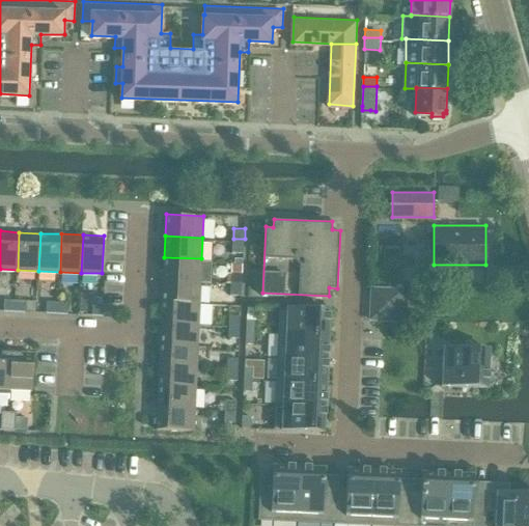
[(233,239),(232,250),(244,250),(245,239),(233,239)]
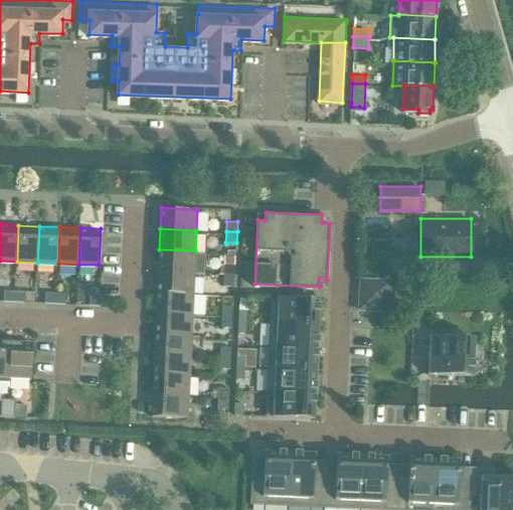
[(159,249),(158,271),(194,272),(204,273),(205,251),(195,250),(159,249)]
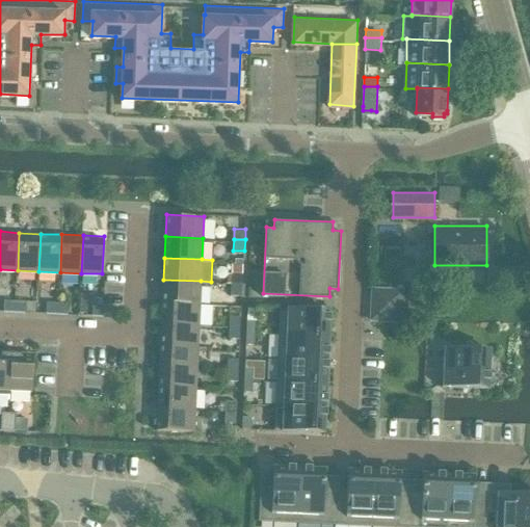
[(243,271),(244,261),(233,261),(232,270),(243,271)]
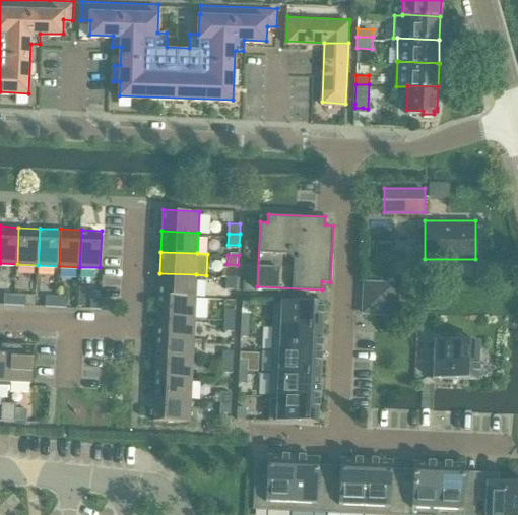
[(227,264),(227,276),(238,277),(238,265),(227,264)]
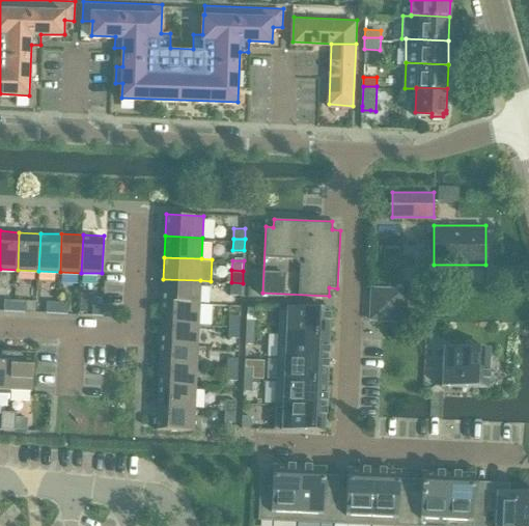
[(163,279),(162,300),(200,302),(200,280),(163,279)]
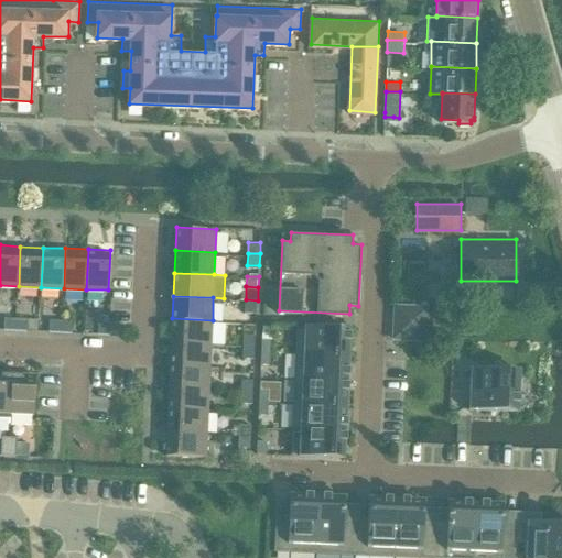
[(246,299),(245,309),(257,310),(258,301),(246,299)]
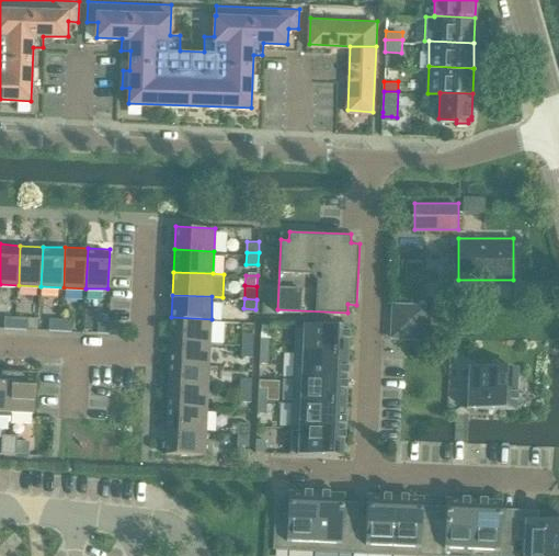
[(424,338),(426,302),(397,301),(395,337),(424,338)]
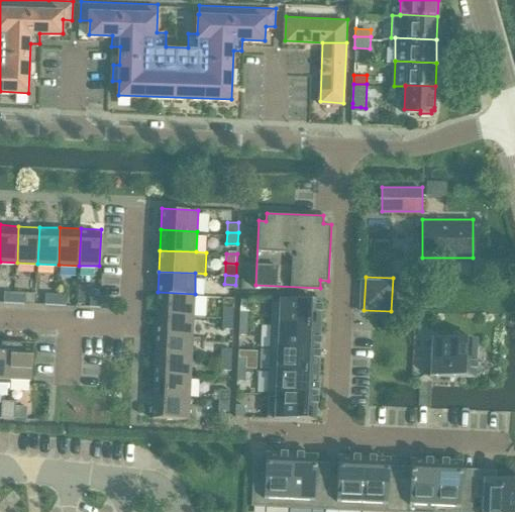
[(4,289),(4,300),(15,301),(16,290),(4,289)]
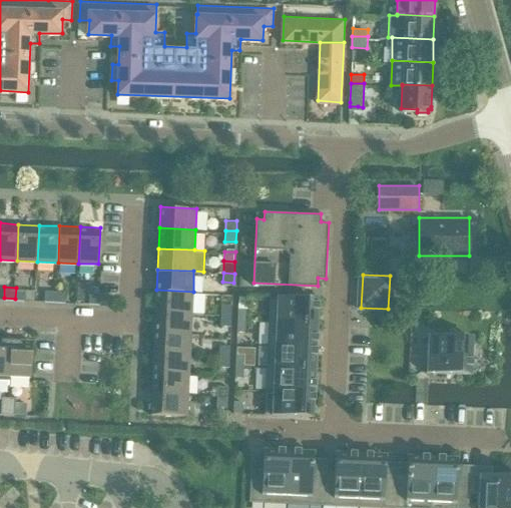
[(16,288),(15,299),(25,299),(25,288),(16,288)]
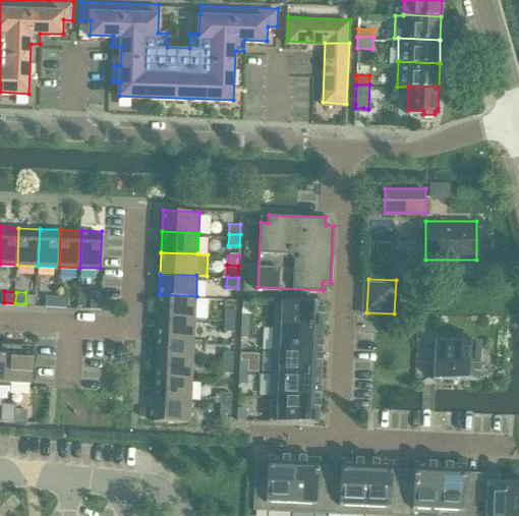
[(25,292),(25,303),(36,304),(37,293),(25,292)]
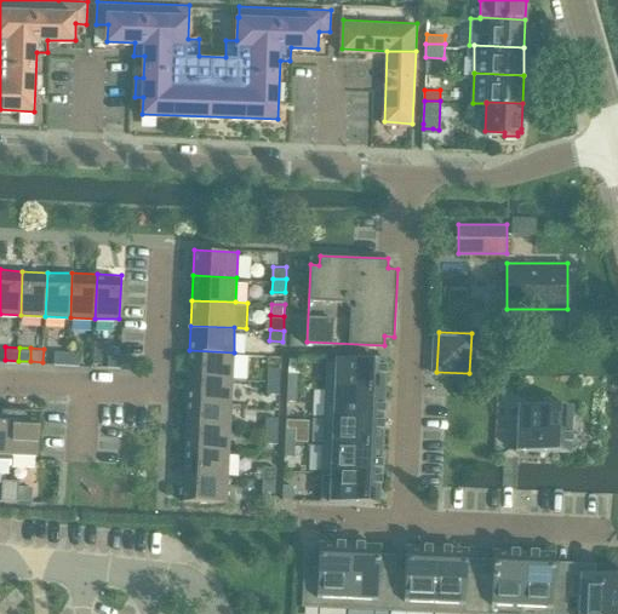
[(55,349),(55,362),(68,363),(68,350),(55,349)]
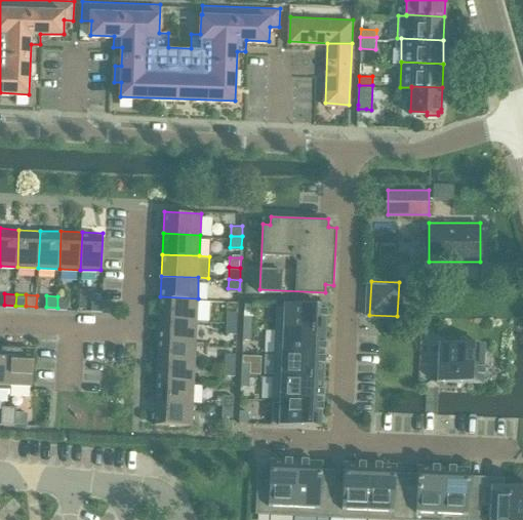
[(57,296),(57,308),(68,308),(68,296),(57,296)]
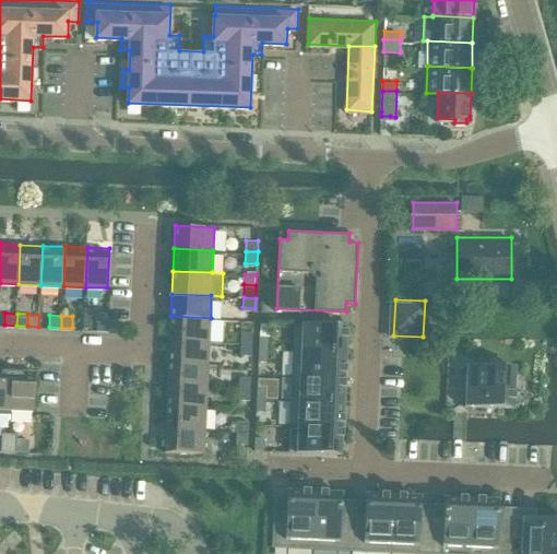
[(170,316),(169,339),(210,341),(211,318),(170,316)]
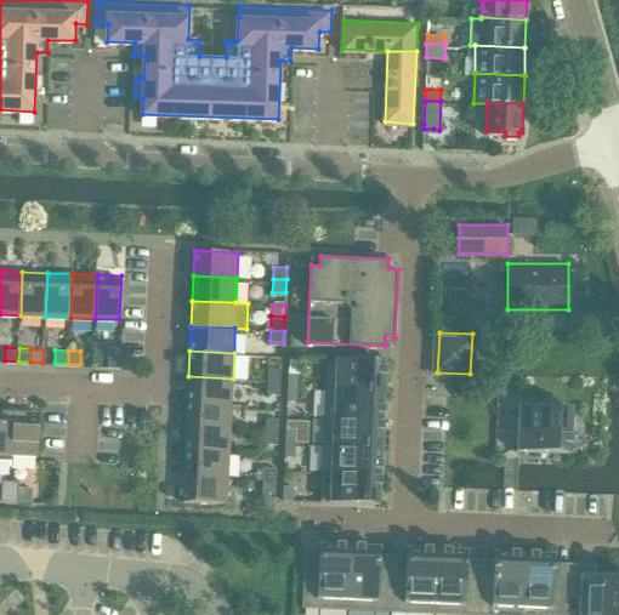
[(109,352),(108,365),(121,366),(121,363),(121,353),(119,353),(111,352),(109,352)]
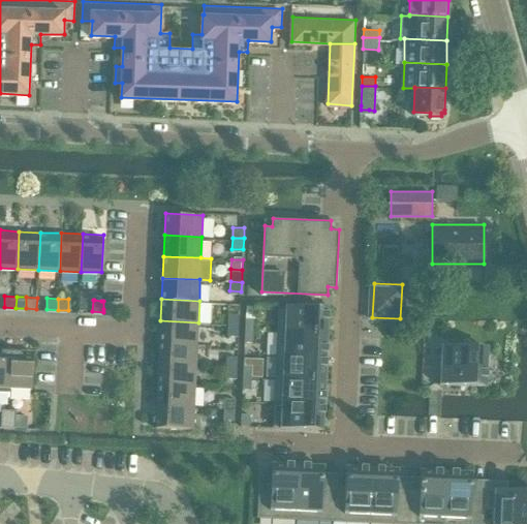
[(255,304),(247,304),(246,317),(254,317),(255,304)]
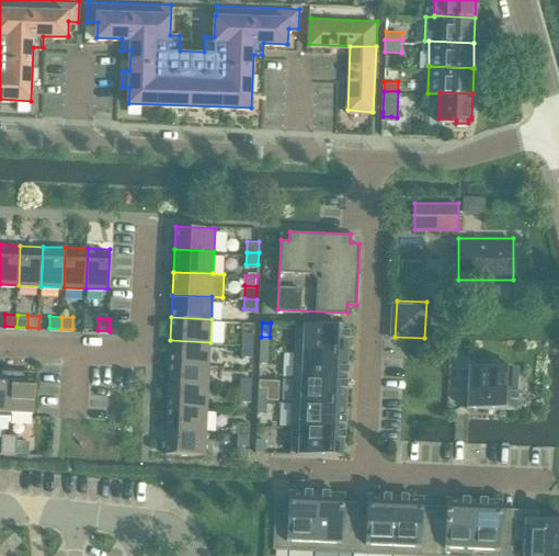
[(346,352),(349,326),(300,324),(299,350),(346,352)]
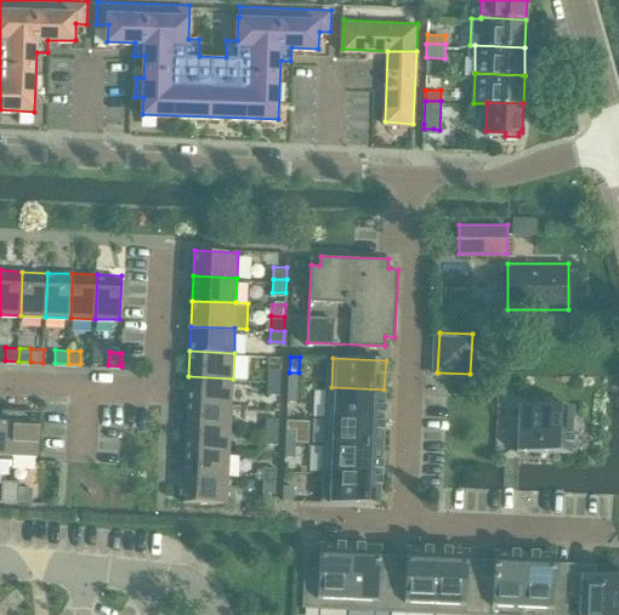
[(268,366),(268,380),(282,380),(282,366),(268,366)]
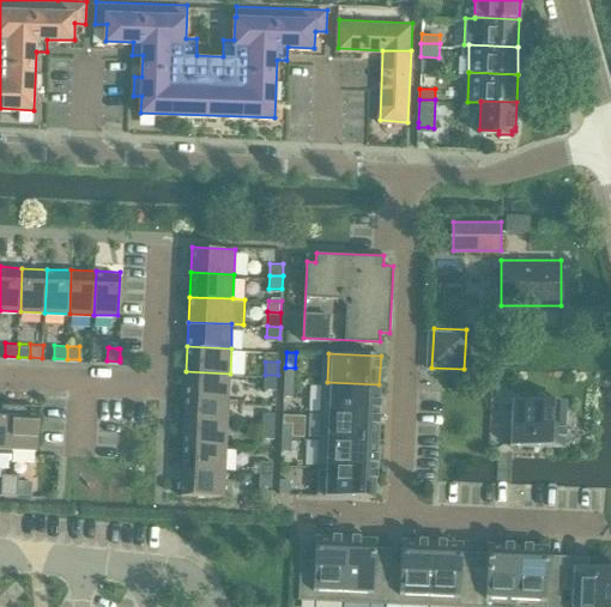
[(285,368),(285,381),(295,382),(295,368),(285,368)]
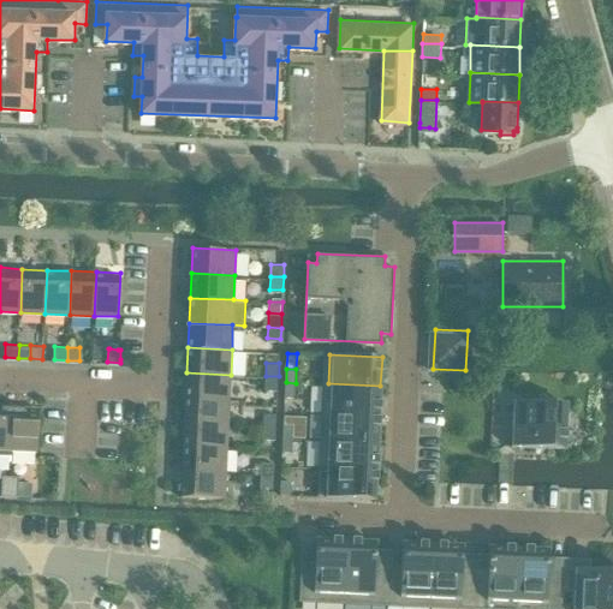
[(186,372),(185,396),(230,399),(231,375),(186,372)]
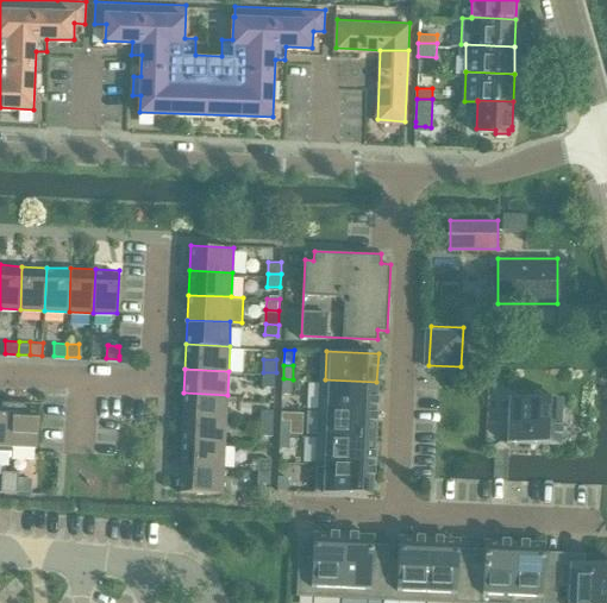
[(263,372),(262,384),(275,384),(276,372),(263,372)]
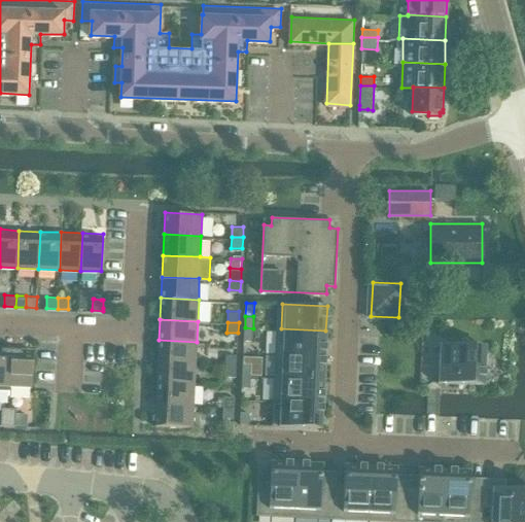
[(245,327),(244,340),(252,340),(253,328),(245,327)]
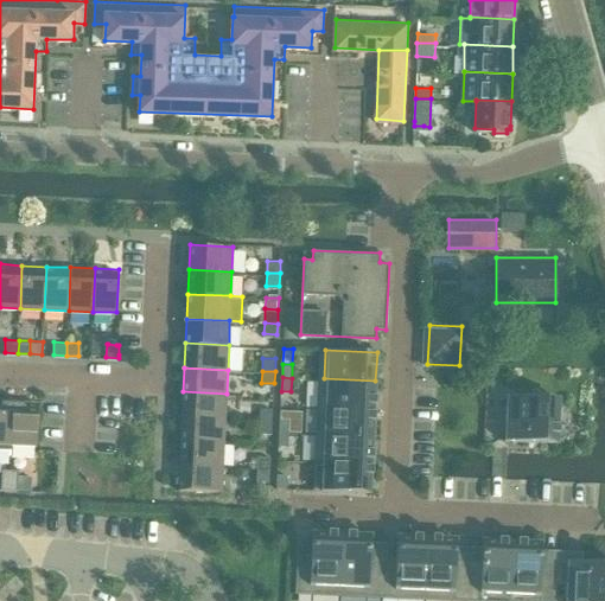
[(375,381),(324,378),(322,407),(374,409),(375,381)]
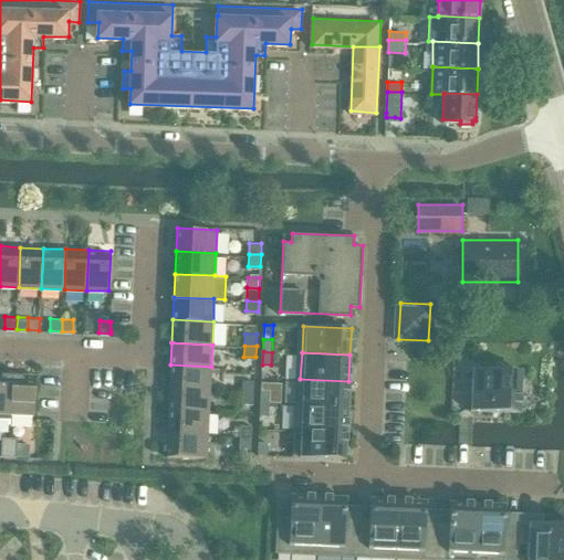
[(170,365),(170,388),(210,389),(211,367),(170,365)]
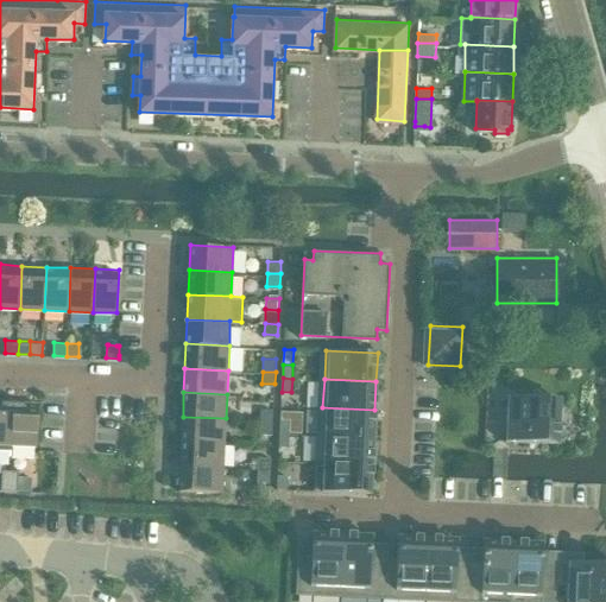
[(510,397),(507,438),(541,441),(559,441),(561,398),(542,398),(510,397)]
